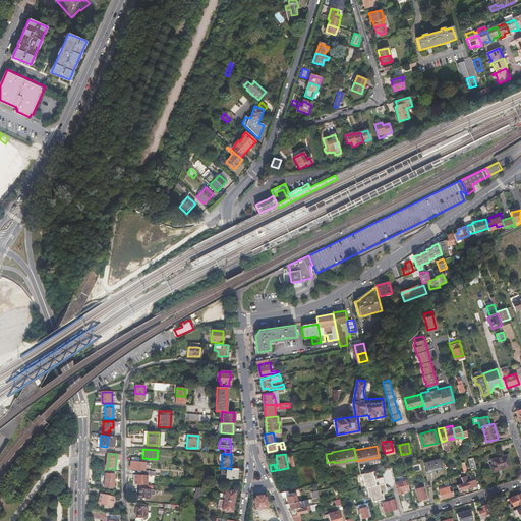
[(490,464),(491,469),(501,467),(501,468),(511,466),(508,454),(491,459),(493,464),(490,464)]
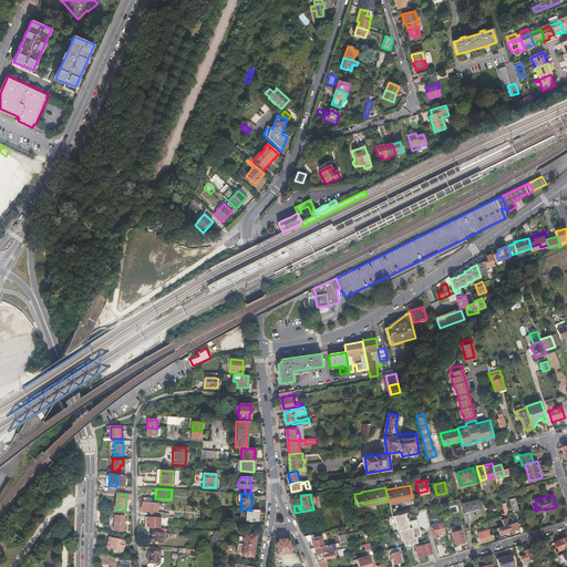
[(465,514),(482,509),(478,496),(462,501),(465,514)]
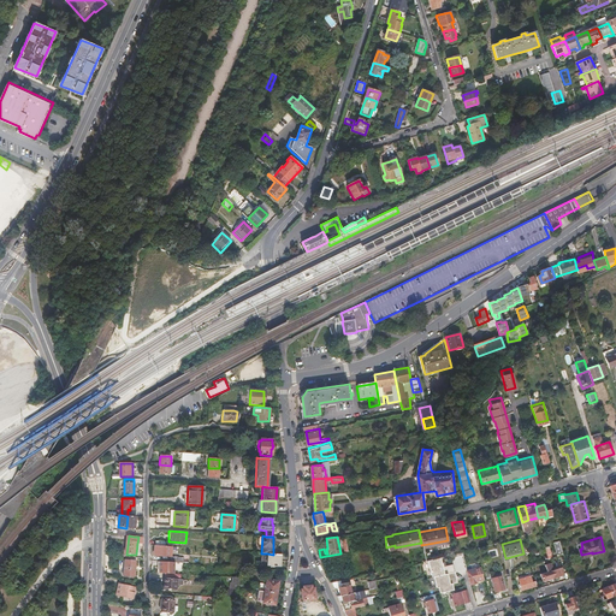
[(166,546),(160,546),(159,557),(171,558),(172,548),(166,546)]
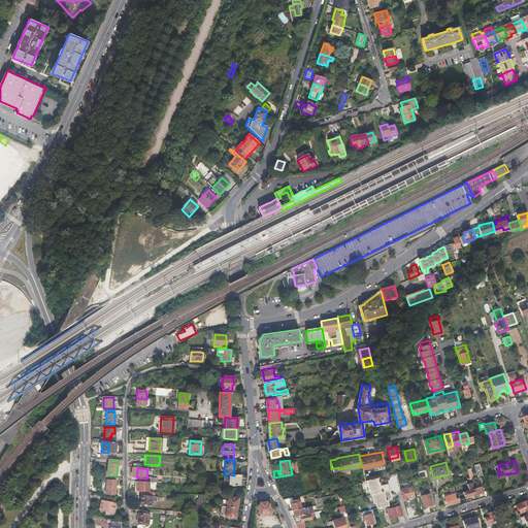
[(240,475),(234,475),(229,474),(225,474),(224,484),(228,485),(240,485),(240,475)]
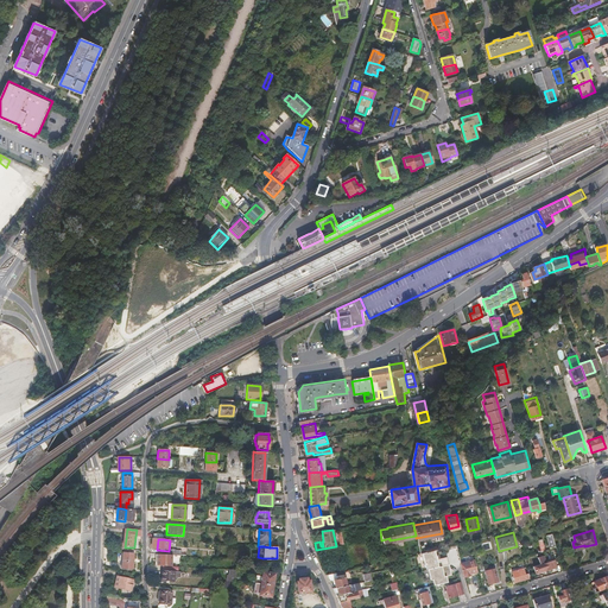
[(162,567),(172,567),(173,555),(172,555),(169,555),(166,555),(157,553),(157,567),(162,567)]
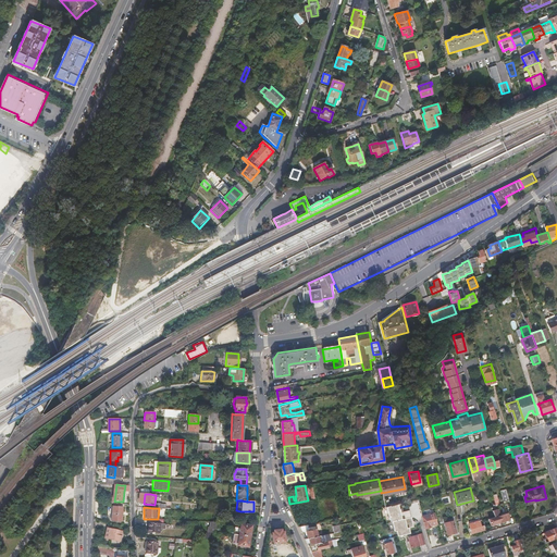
[(113,508),(113,521),(123,522),(124,514),(124,508),(113,508)]
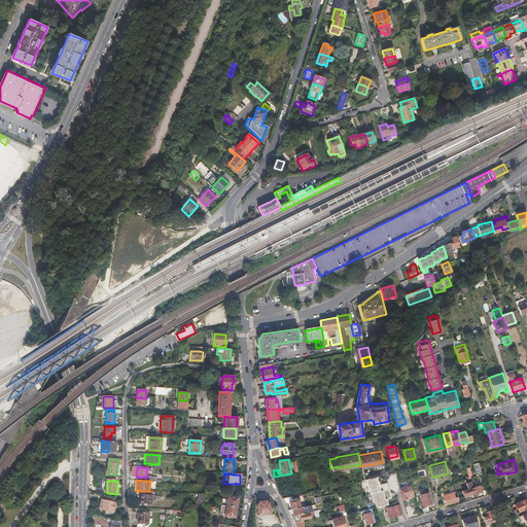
[(473,493),(476,493),(479,492),(483,491),(481,485),(472,488),(470,482),(466,483),(468,488),(463,490),(465,496),(473,493)]
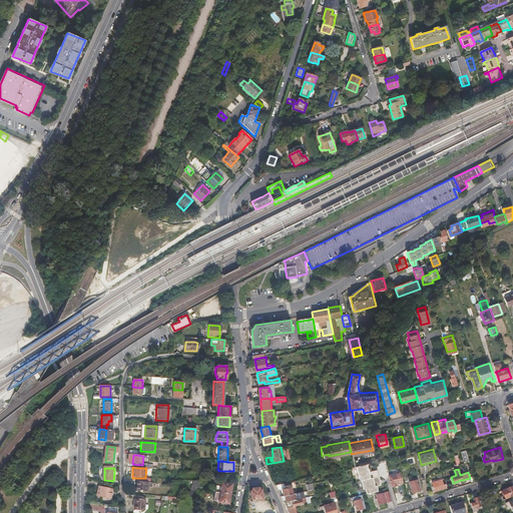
[(400,470),(389,473),(391,484),(396,483),(396,481),(399,480),(399,482),(401,482),(403,481),(400,470)]
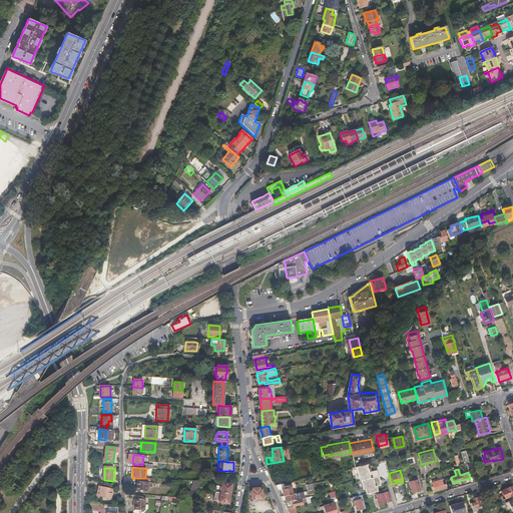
[(145,478),(136,478),(136,490),(140,491),(142,491),(146,491),(146,487),(149,487),(149,478),(145,478)]
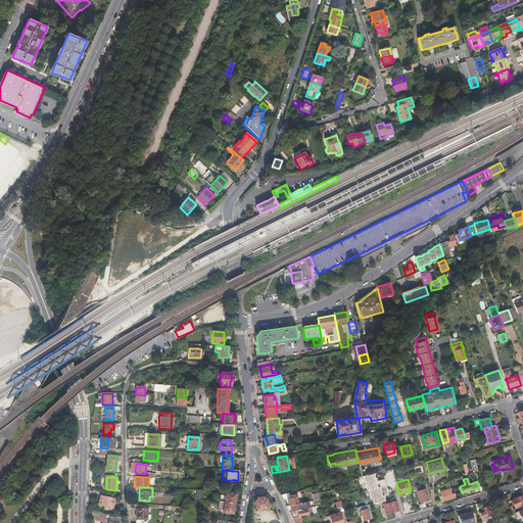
[(426,487),(417,489),(420,502),(429,500),(426,487)]
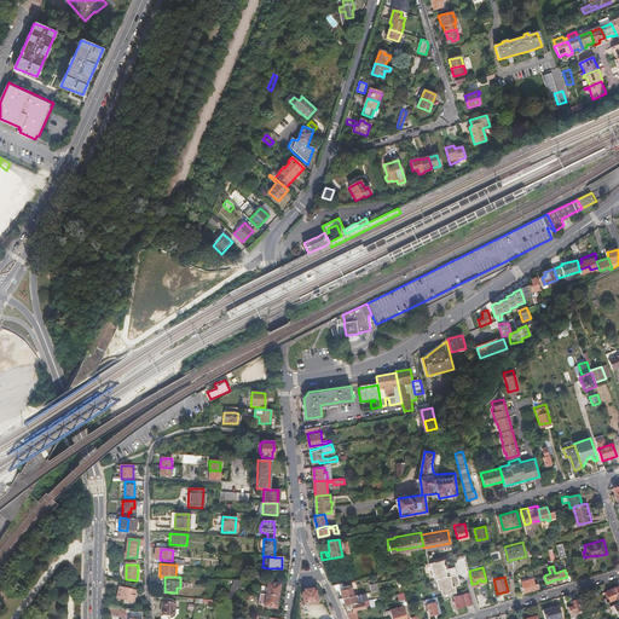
[(541,588),(538,583),(534,584),(532,577),(521,580),(522,585),(524,588),(525,593),(541,588)]
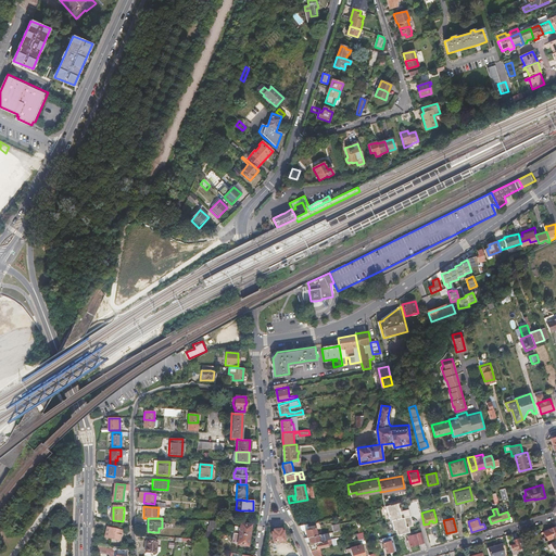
[(299,523),(302,529),(305,529),(307,535),(317,533),(315,521),(299,523)]
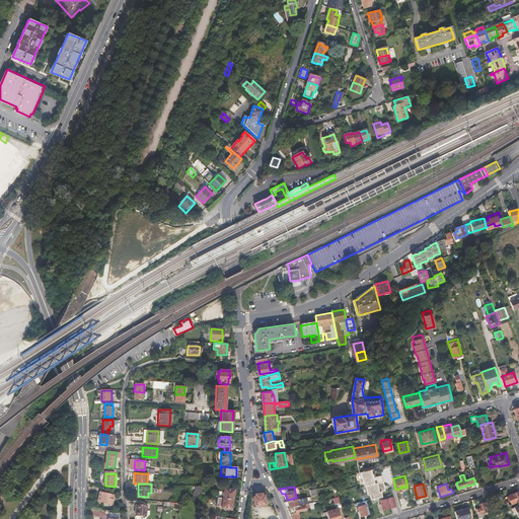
[(223,499),(233,501),(234,491),(225,489),(223,499)]
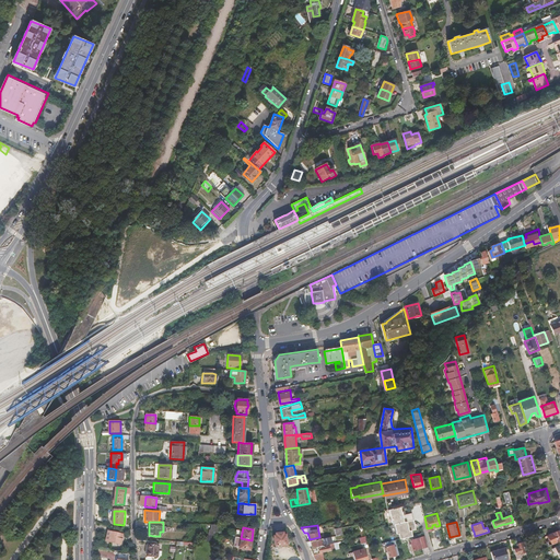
[(552,544),(559,540),(559,528),(558,529),(548,534),(550,538),(552,544)]
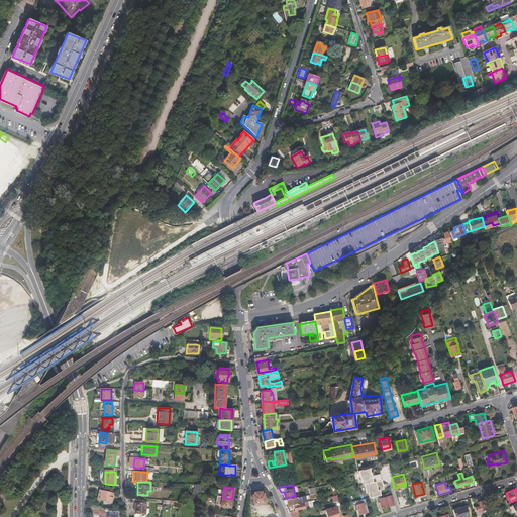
[(251,495),(252,504),(264,503),(263,494),(261,494),(261,492),(253,493),(253,495),(251,495)]
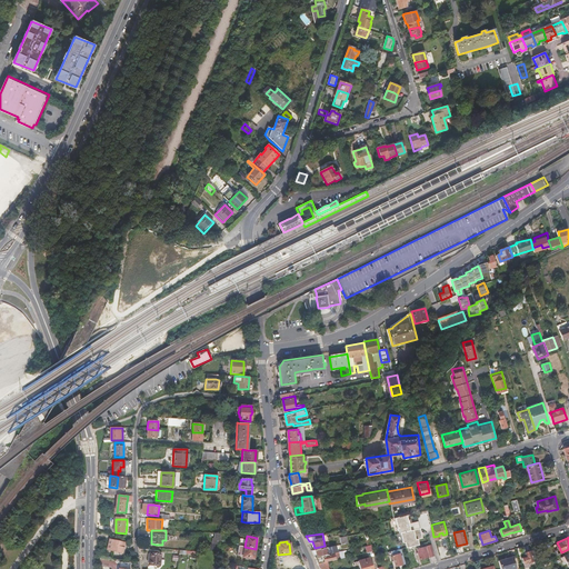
[(123,546),(109,542),(108,549),(121,552),(123,546)]
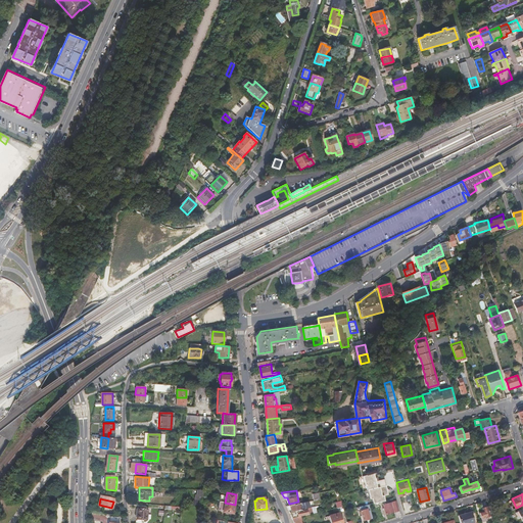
[(396,517),(401,515),(396,500),(388,502),(388,501),(384,502),(385,503),(383,504),(386,512),(394,510),(396,517)]
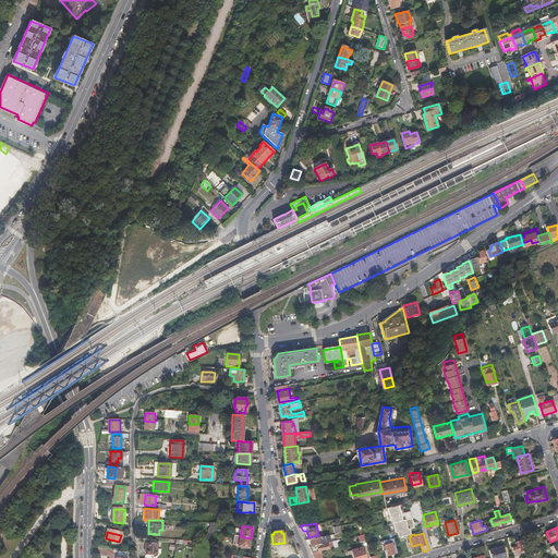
[(305,538),(308,545),(322,542),(320,535),(318,535),(308,537),(305,538)]
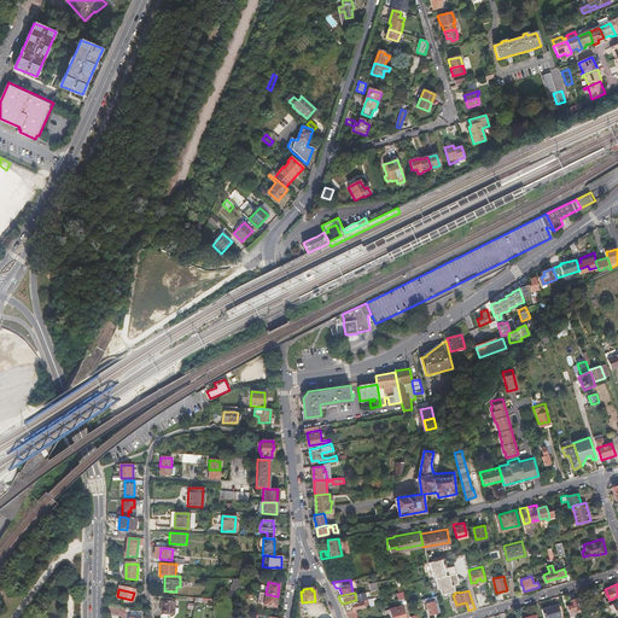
[(278,596),(266,594),(264,605),(275,607),(278,596)]
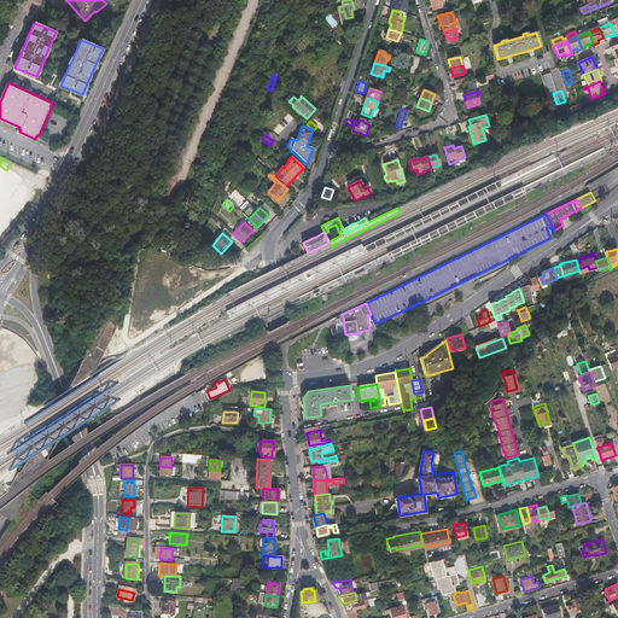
[(436,595),(425,598),(430,613),(441,611),(436,595)]
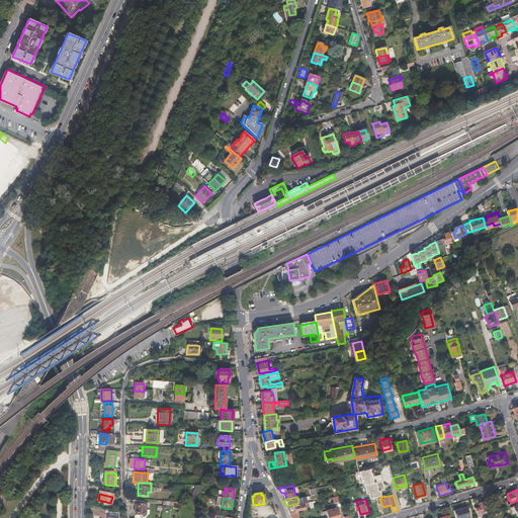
[(476,508),(478,516),(486,514),(483,502),(479,503),(480,507),(476,508)]
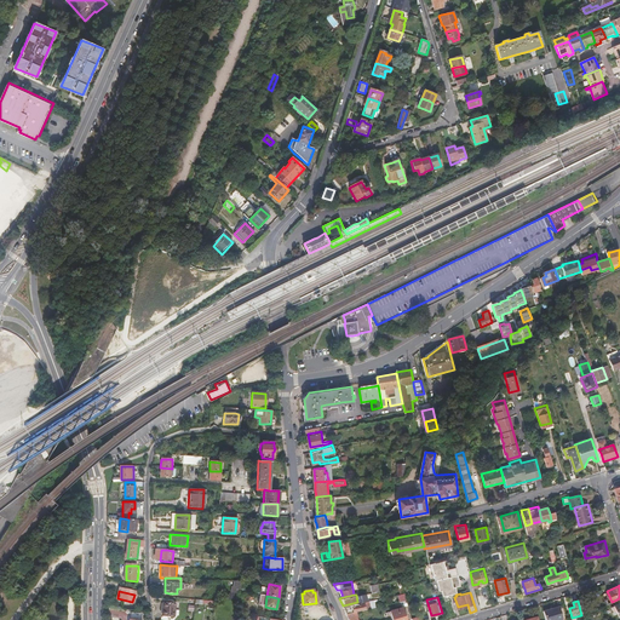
[(616,619),(619,616),(619,602),(608,608),(612,614),(614,613),(616,619)]
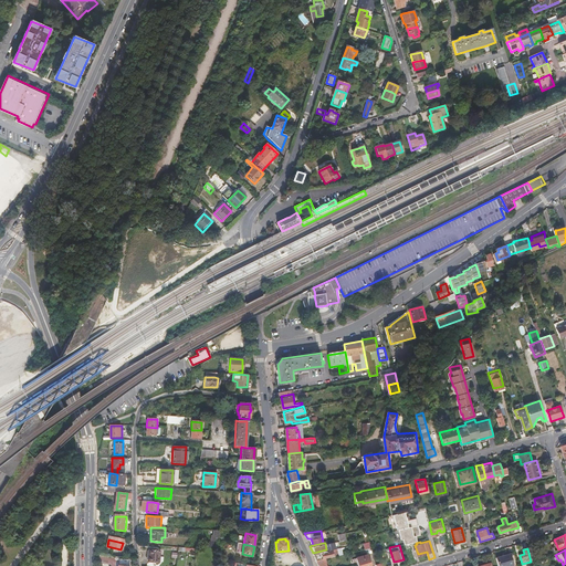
[(116,557),(95,553),(96,562),(102,563),(111,564),(109,565),(114,565),(116,557)]
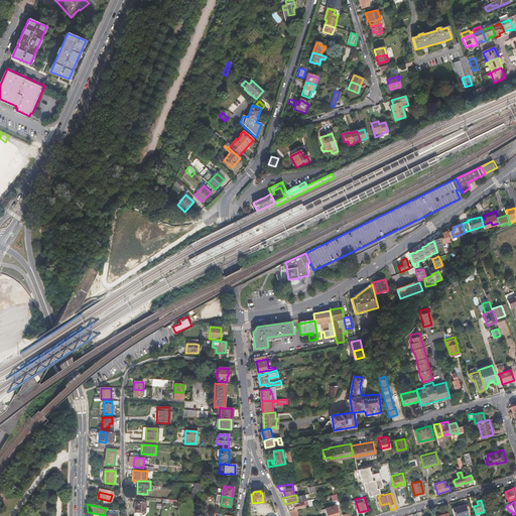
[(327,514),(327,515),(339,515),(336,504),(325,507),(327,514)]
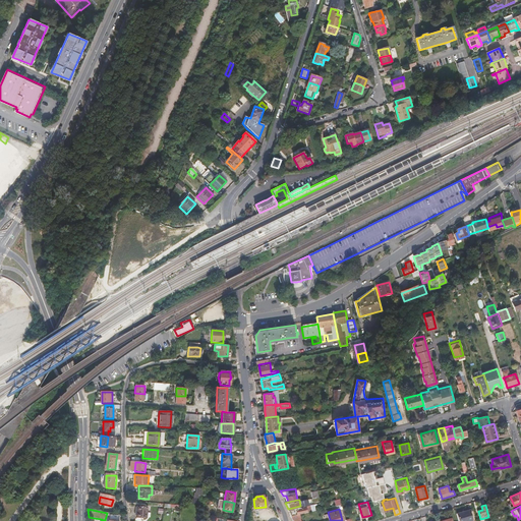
[(456,513),(458,520),(471,520),(474,520),(470,509),(456,513)]
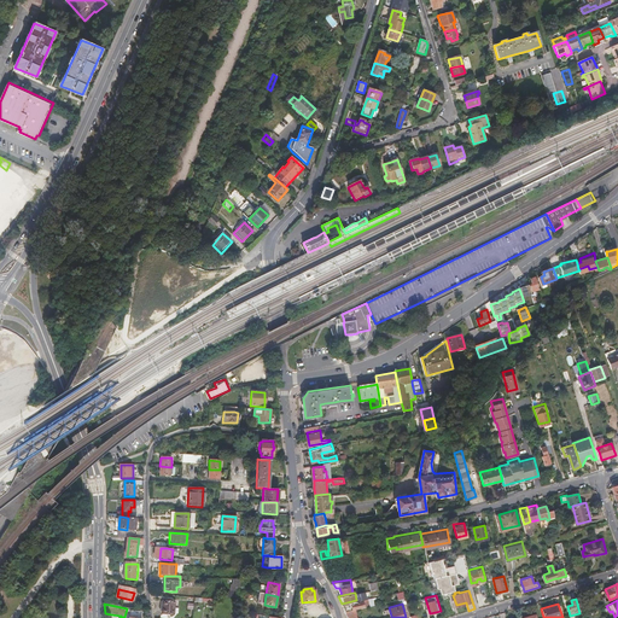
[(159,617),(173,617),(174,608),(162,607),(159,617)]
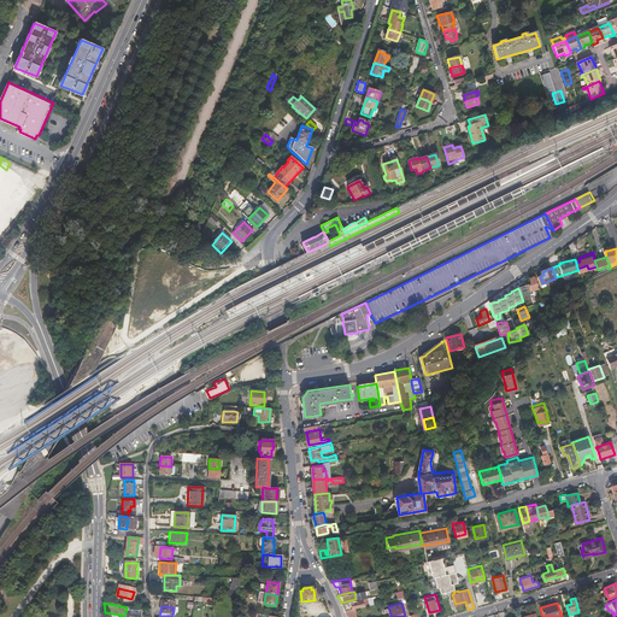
[(345,609),(347,616),(358,616),(360,616),(358,606),(348,609),(345,609)]
